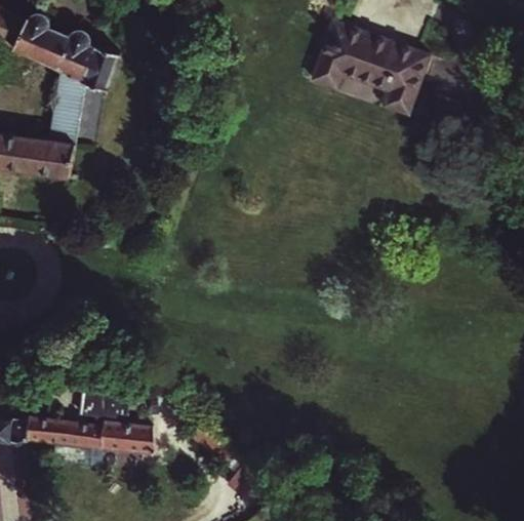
[(0,39),(13,46),(26,17),(0,5),(0,39)]
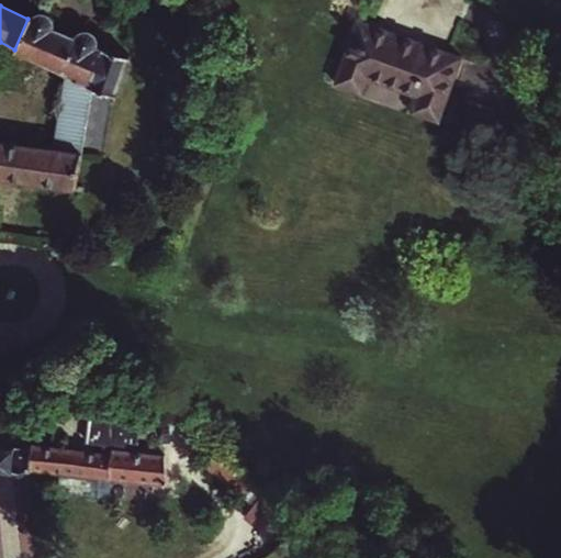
[(74,38),(54,30),(54,28),(52,17),(45,12),(36,13),(30,20),(27,19),(14,49),(62,70),(56,114),(87,119),(91,85),(114,93),(128,63),(99,52),(100,41),(89,32),(79,33),(74,38)]
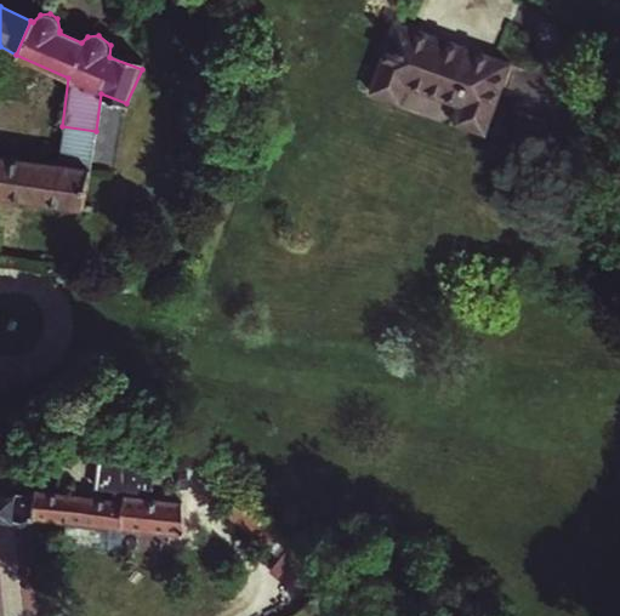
[(464,103),(458,119),(485,129),(510,60),(398,21),(371,90),(402,101),(408,84),(464,103)]
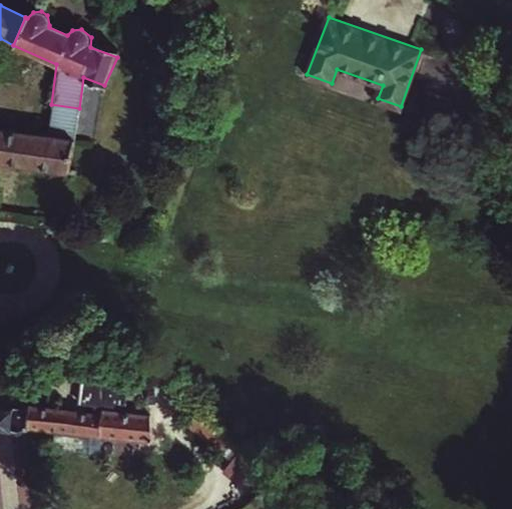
[(51,104),(48,132),(0,125),(0,158),(70,168),(79,108),(51,104)]
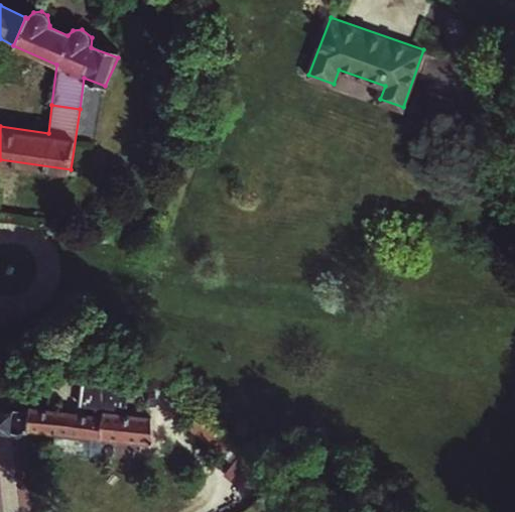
[(103,412),(125,414),(128,386),(133,387),(133,383),(81,375),(76,414),(102,417),(103,412)]
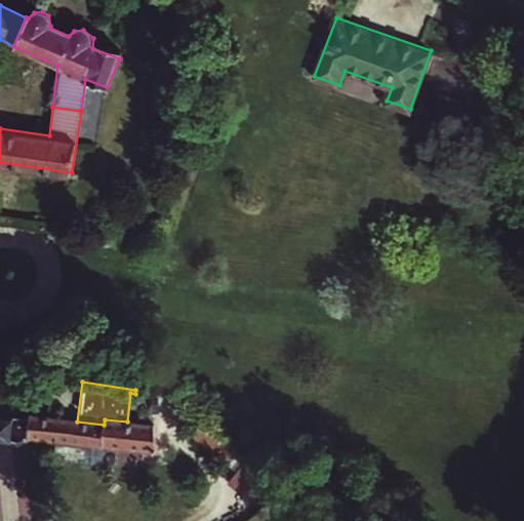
[(0,438),(7,440),(9,446),(15,449),(23,447),(26,441),(51,444),(54,418),(30,415),(28,419),(0,416),(0,438)]
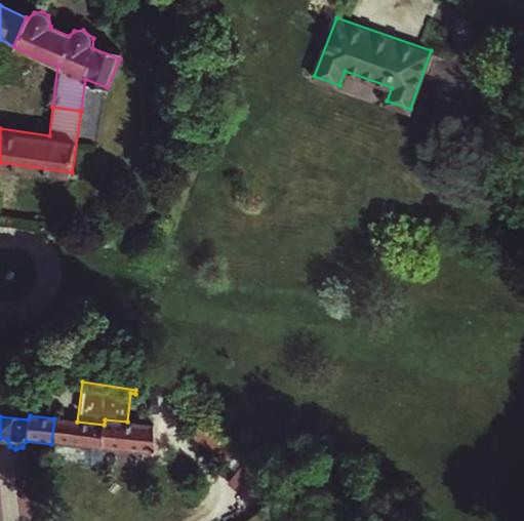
[(51,444),(56,445),(155,456),(157,456),(155,426),(127,422),(105,419),(104,425),(77,422),(54,418),(51,444)]
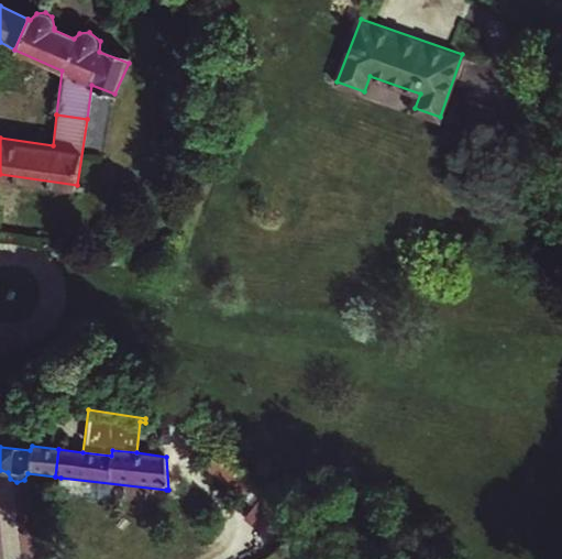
[(166,490),(61,478),(59,499),(164,512),(166,490)]
